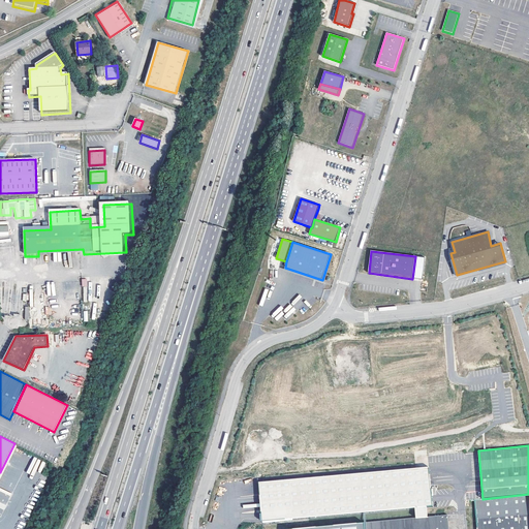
[(429,467),(258,483),(261,512),(432,497),(429,467)]
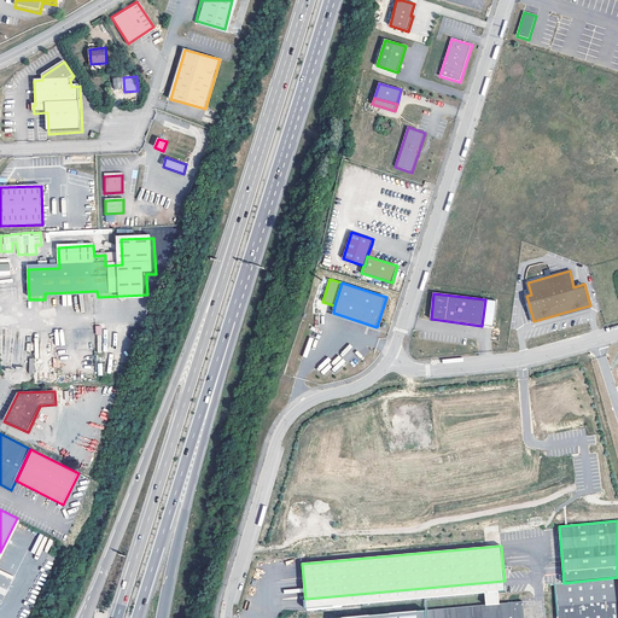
[(617,617),(617,577),(564,583),(554,584),(558,617),(617,617)]
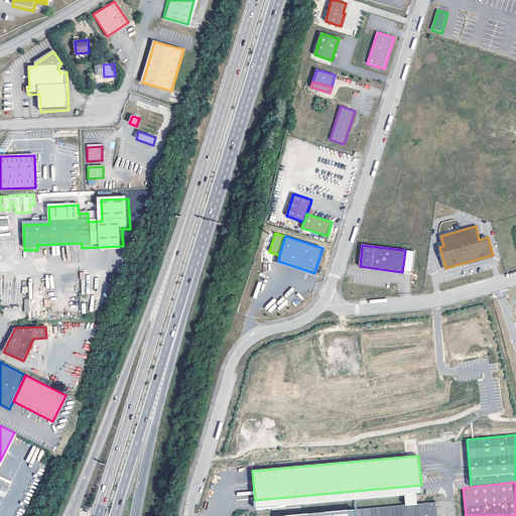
[(421,485),(255,500),(256,508),(405,495),(416,494),(422,494),(421,485)]
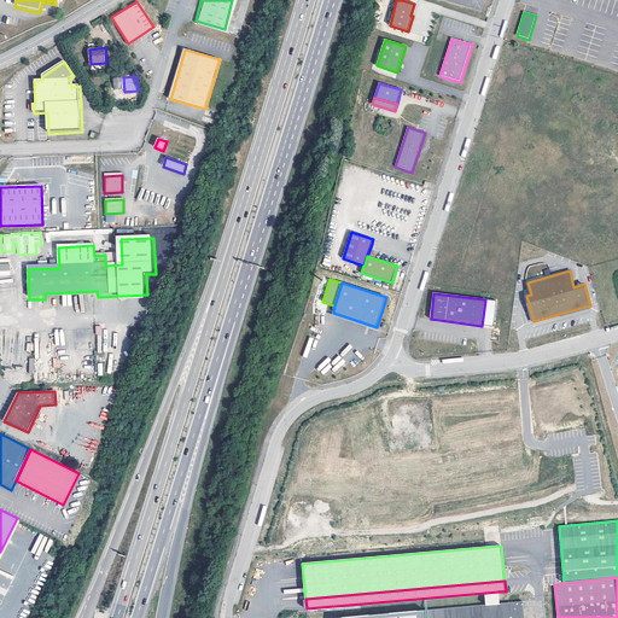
[(499,592),(485,593),(487,605),(500,604),(499,592)]
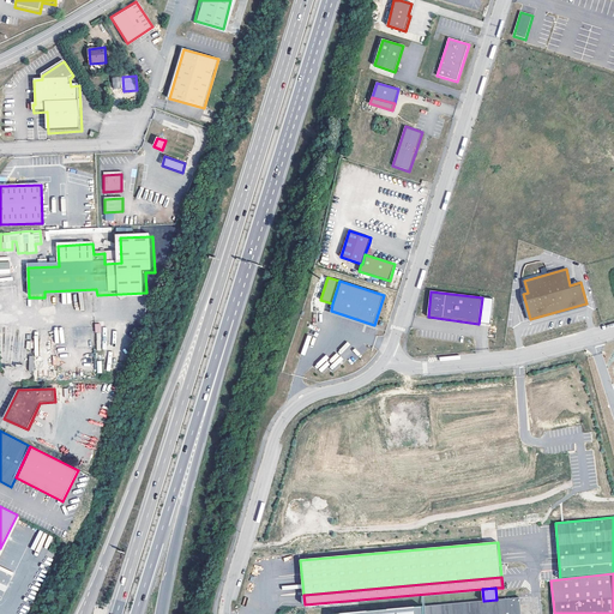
[(522,613),(521,597),(497,600),(483,601),(343,613),(522,613)]
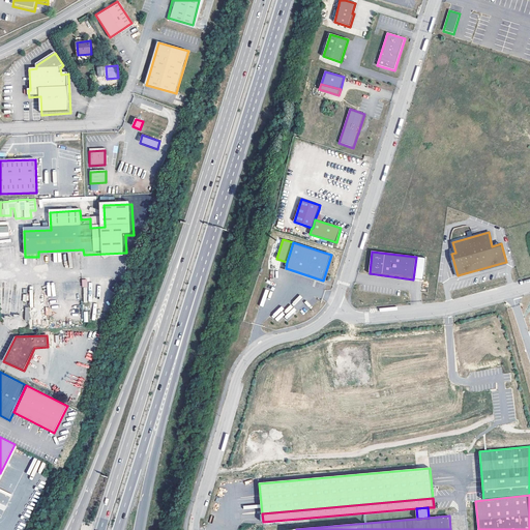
All buildings are outlined.
